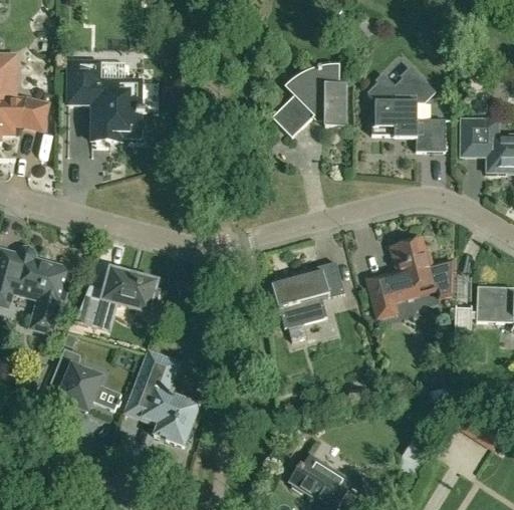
[(25,97),(15,97),(15,57),(0,56),(0,133),(13,133),(13,124),(21,124),(41,130),(47,103),(25,97)]
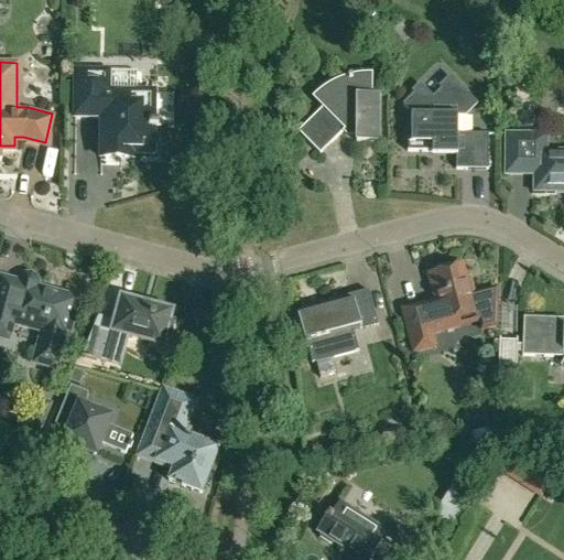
[(108,67),(95,67),(75,67),(75,114),(100,114),(100,153),(101,153),(101,149),(114,149),(114,150),(114,151),(114,152),(115,153),(117,153),(133,154),(133,150),(140,150),(144,149),(148,148),(151,144),(153,141),(153,137),(154,124),(158,124),(159,119),(154,119),(154,93),(130,93),(130,88),(108,87),(108,67)]
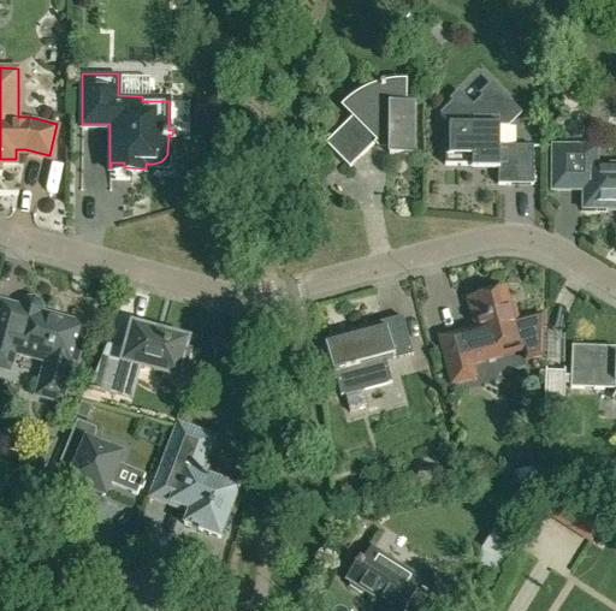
[(359,107),(325,140),(349,165),(377,137),(380,141),(389,141),(389,150),(413,150),(414,102),(404,102),(404,78),(398,78),(388,79),(386,78),(377,81),(377,83),(366,87),(361,89),(368,101),(359,107)]
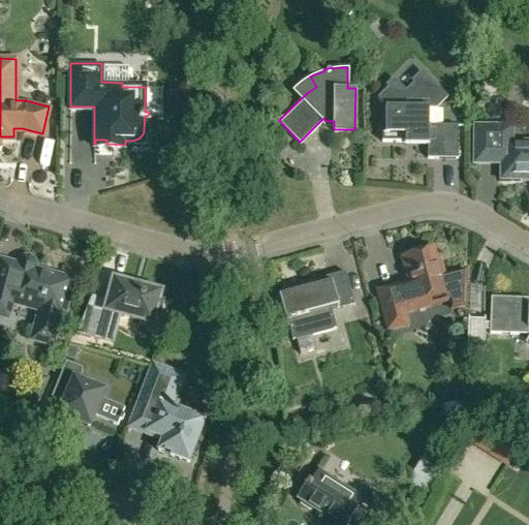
[(382,139),(396,139),(428,139),(428,155),(458,155),(458,122),(433,122),(433,104),(443,94),(422,71),(404,89),(394,79),(377,94),(385,102),(385,122),(382,122),(382,139)]
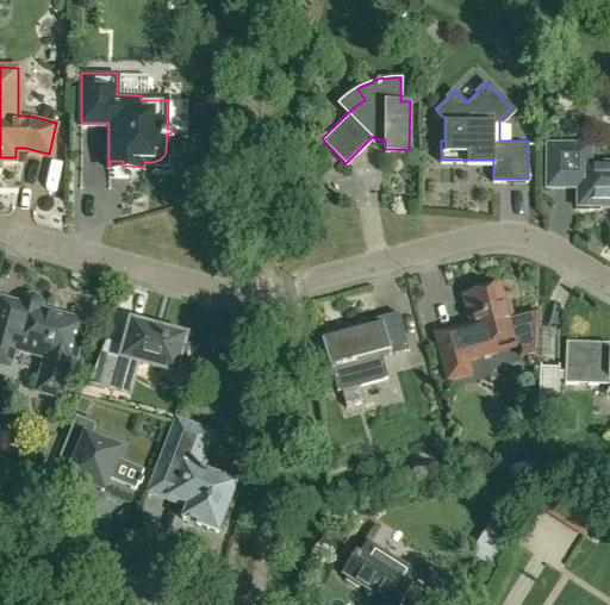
[(578,203),(609,203),(609,160),(593,160),(595,142),(547,142),(547,185),(578,185),(578,203)]
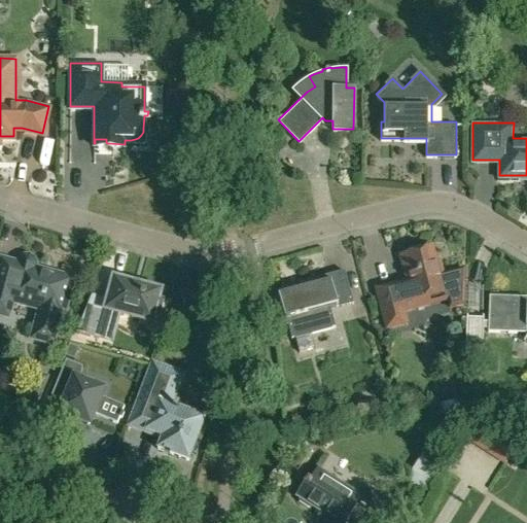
[(396,280),(394,280),(377,285),(379,293),(387,325),(394,323),(407,320),(403,308),(429,302),(428,299),(448,293),(451,302),(460,299),(461,268),(443,273),(440,260),(435,262),(431,245),(400,253),(406,271),(407,271),(409,279),(396,282),(396,280)]
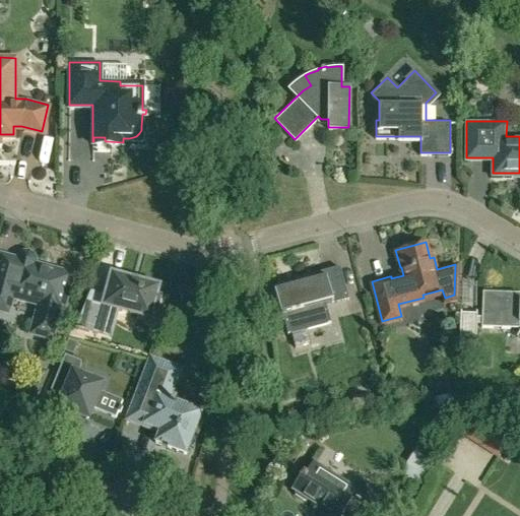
[(65,304),(69,289),(73,274),(45,267),(46,264),(37,261),(36,256),(34,251),(28,249),(23,249),(19,251),(16,256),(11,274),(0,270),(0,308),(3,310),(7,295),(38,303),(30,331),(52,337),(61,304),(65,304)]
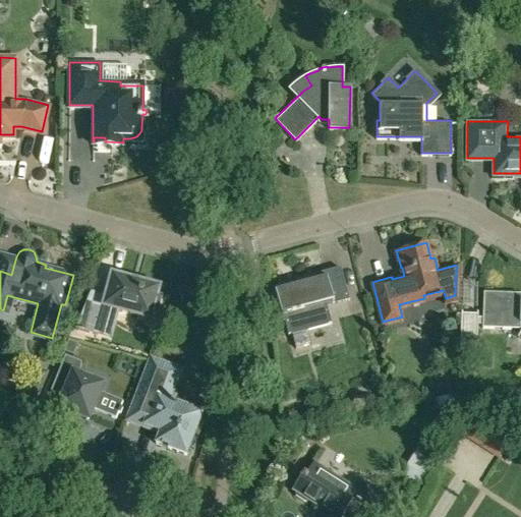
[(349,295),(347,290),(341,267),(323,272),(324,276),(289,285),(289,288),(276,292),(281,312),(283,312),(288,332),(332,321),(327,301),(349,295)]
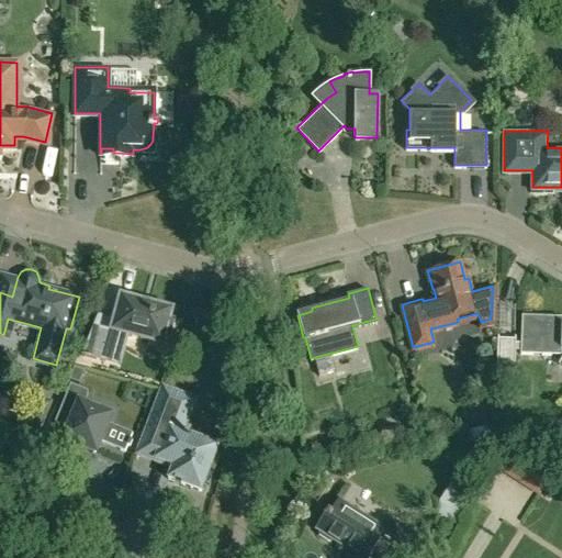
[(98,313),(82,353),(105,358),(113,328),(127,333),(163,342),(164,335),(169,336),(175,316),(169,314),(169,313),(171,308),(153,302),(153,301),(139,298),(138,299),(121,294),(115,313),(114,317),(99,313),(98,313)]
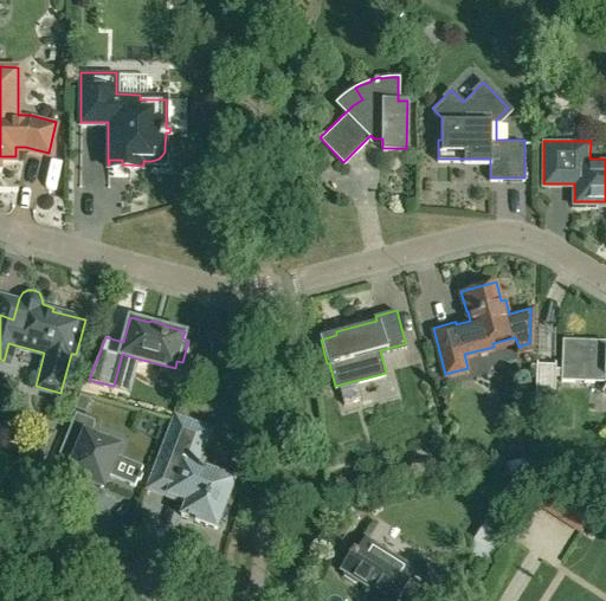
[(605,338),(571,337),(562,337),(561,367),(555,367),(556,360),(536,359),(535,394),(555,395),(555,373),(561,373),(561,376),(605,379),(605,372),(605,381),(603,388),(605,389),(605,338)]
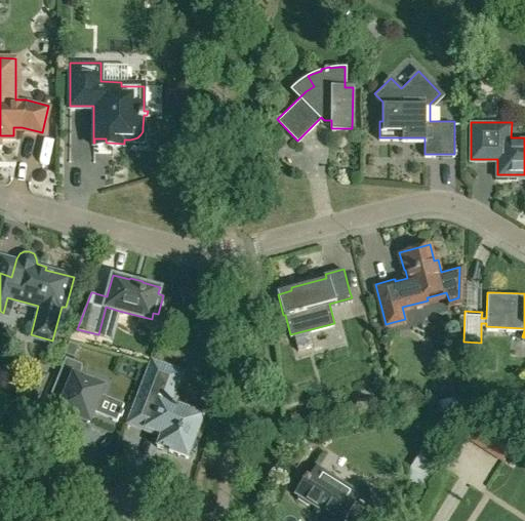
[(69,339),(64,350),(73,354),(78,343),(69,339)]
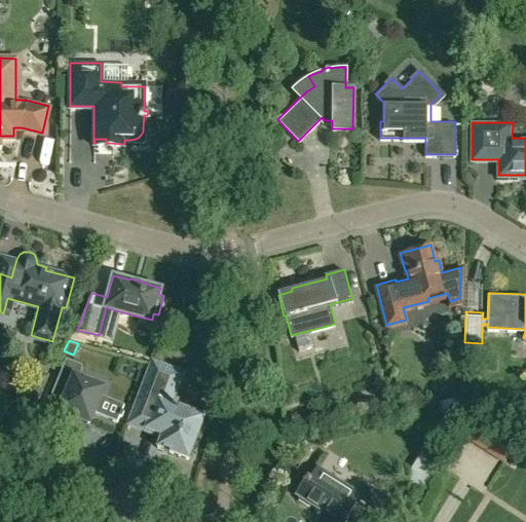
[(66,357),(50,393),(61,397),(63,401),(62,403),(60,408),(65,410),(63,415),(88,425),(89,423),(87,423),(92,410),(117,419),(119,413),(121,414),(123,409),(121,408),(124,402),(100,393),(103,386),(80,377),(82,363),(66,357)]
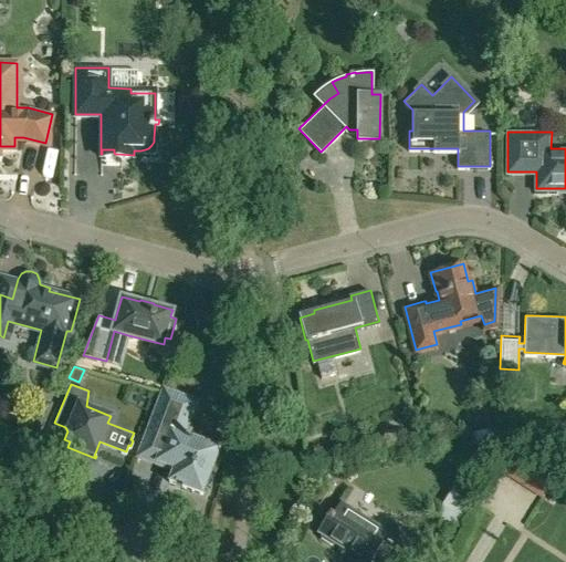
[(198,399),(164,386),(142,441),(160,448),(156,460),(174,467),(169,479),(202,491),(206,484),(210,485),(221,456),(217,455),(220,446),(191,435),(191,434),(187,432),(187,434),(185,433),(198,399)]
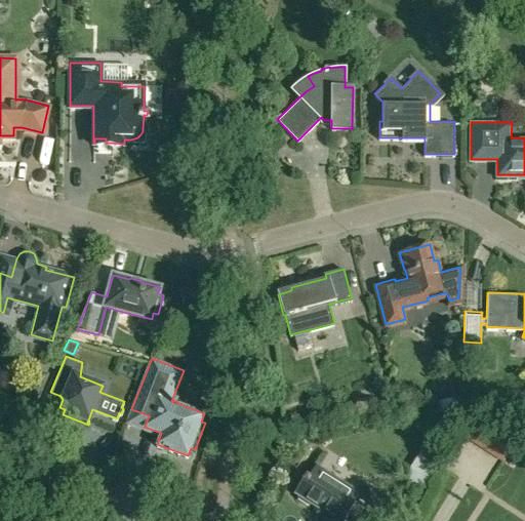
[(467,419),(478,401),(461,390),(444,395),(447,408),(449,409),(467,419)]
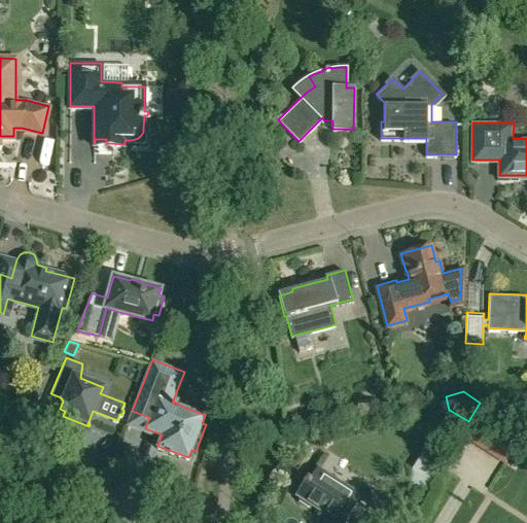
[(498,427),(486,449),(505,460),(518,439),(498,427)]
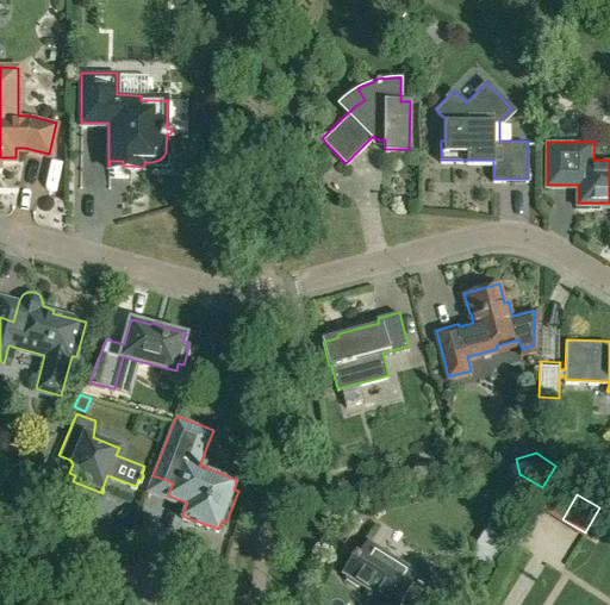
[(436,604),(454,578),(424,559),(417,572),(368,541),(359,554),(355,552),(343,571),(346,573),(346,578),(358,585),(362,582),(377,592),(374,596),(388,604),(397,604),(404,593),(422,604),(436,604)]
